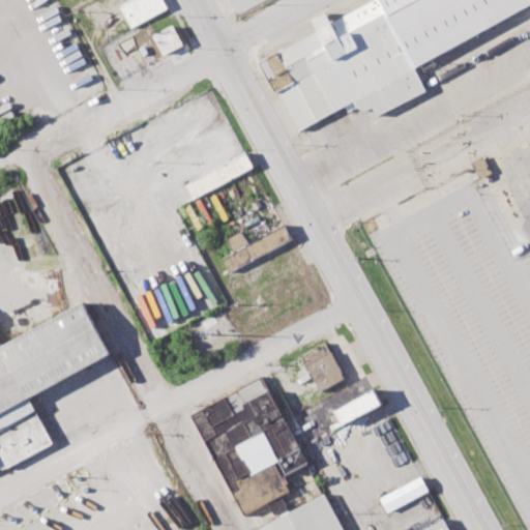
[(119,4),(126,0),(162,0),(166,7),(129,26),(119,4)]
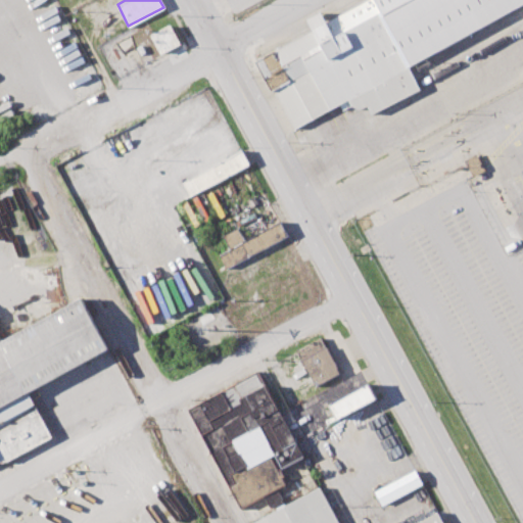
[(255,61),(315,30),(310,19),(322,12),(327,21),(366,0),(522,0),(522,7),(412,66),(423,87),(372,115),(367,106),(354,112),(347,100),(297,128),(276,87),(271,90),(255,61)]
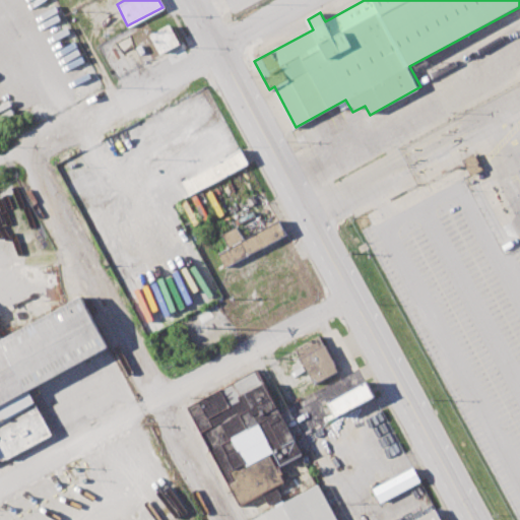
[(149,34),(171,23),(180,43),(159,53),(149,34)]
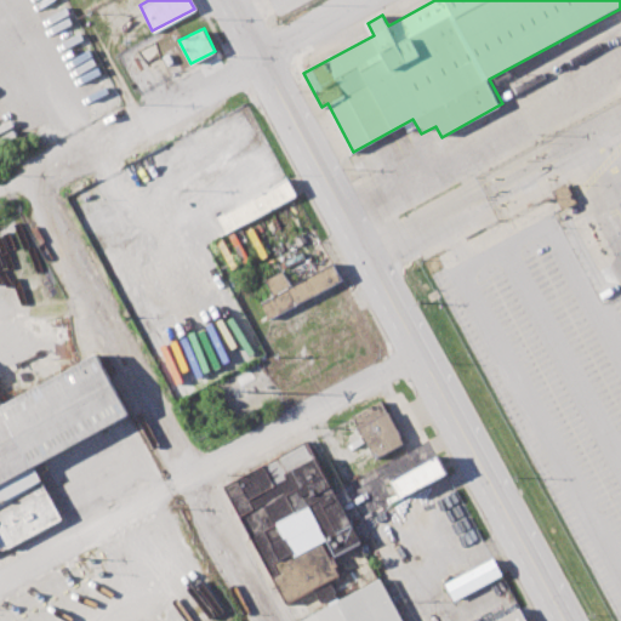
[(216,216),(288,177),(297,194),(224,233),(216,216)]
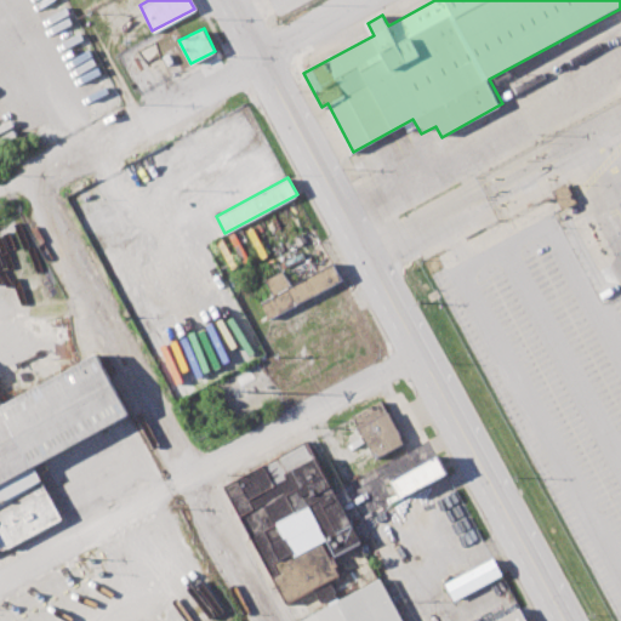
[(575,204),(568,186),(553,191),(560,209),(575,204)]
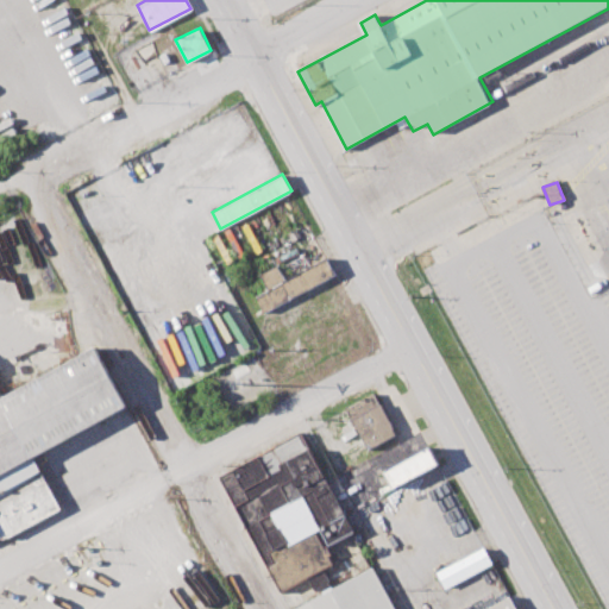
[(261,274),(277,264),(284,277),(325,256),(334,274),(265,309),(258,297),(270,292),(261,274)]
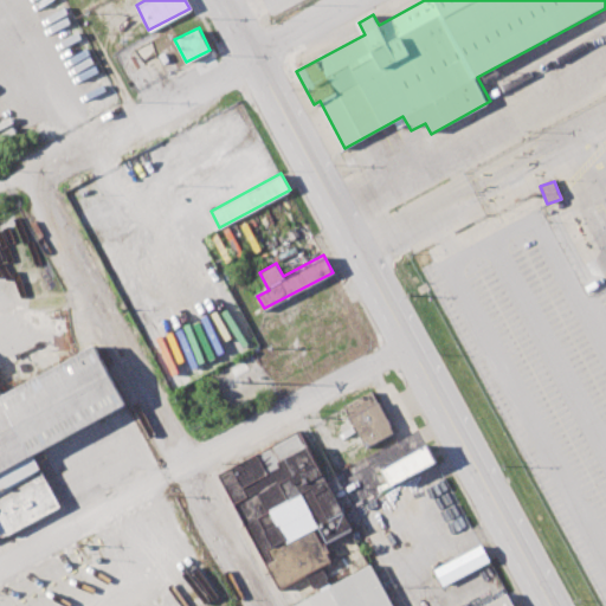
[(0,397),(95,348),(126,406),(33,455),(59,507),(0,536),(0,397)]
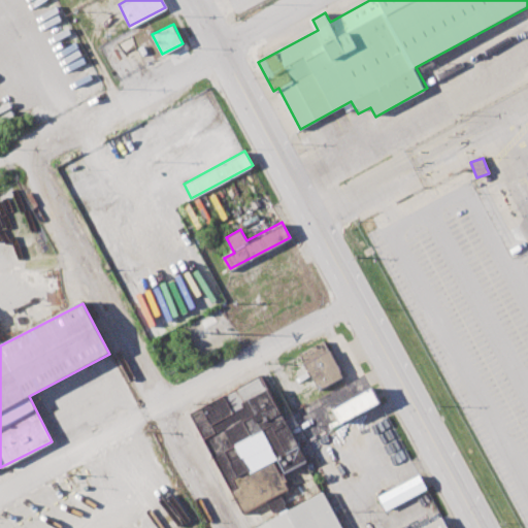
[(298,352),(324,339),(343,377),(318,390),(298,352)]
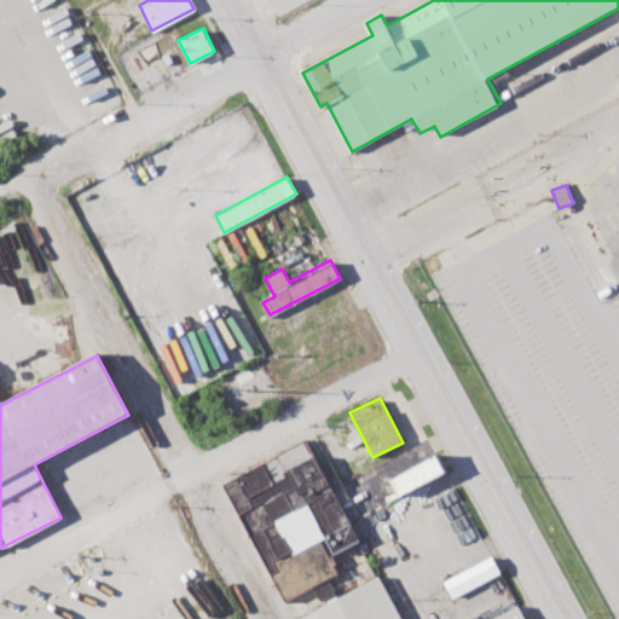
[(223,484),(305,439),(359,541),(335,553),(345,571),(285,601),(223,484)]
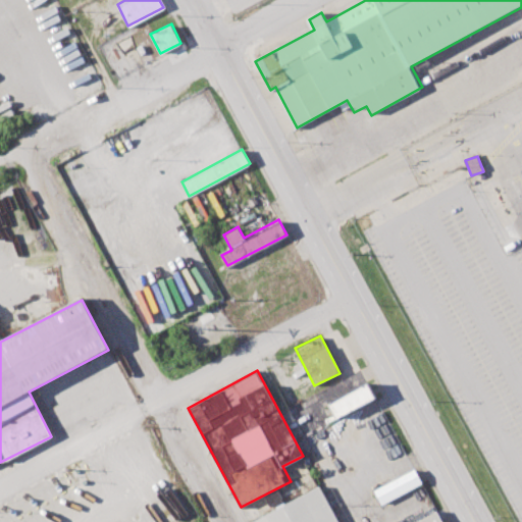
[(327,404),(368,382),(375,397),(335,418),(327,404)]
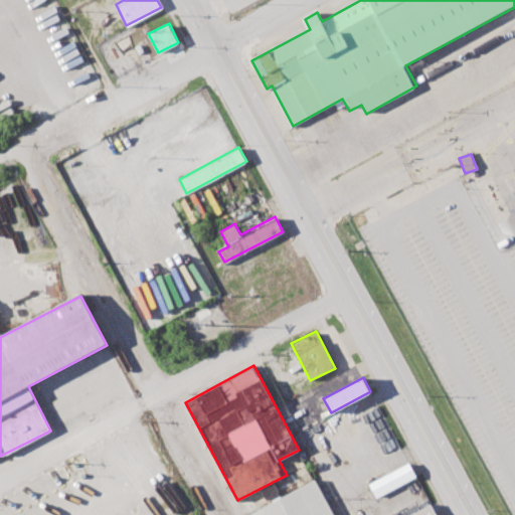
[(370,483),(410,461),(418,476),(378,497),(370,483)]
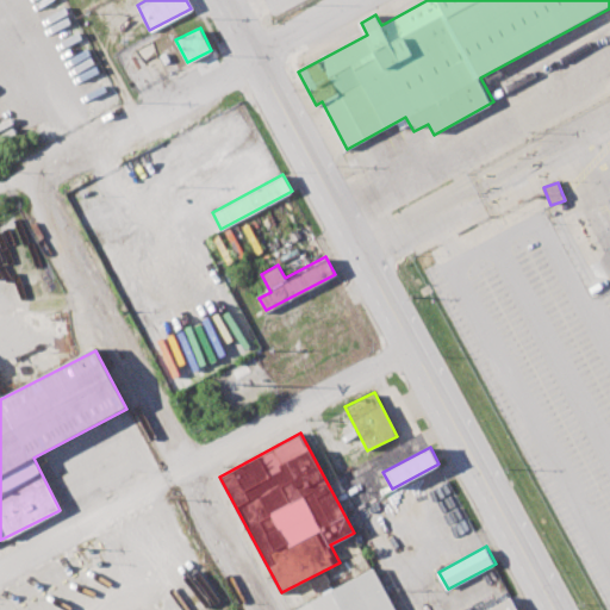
[(296,609),(375,567),(398,609),(296,609)]
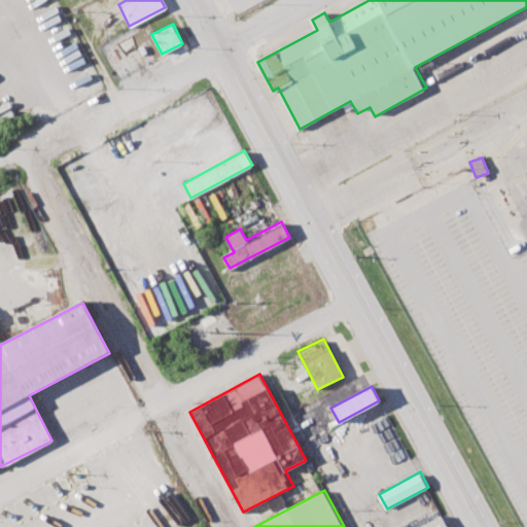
[(420,526),(443,516),(448,526),(420,526)]
